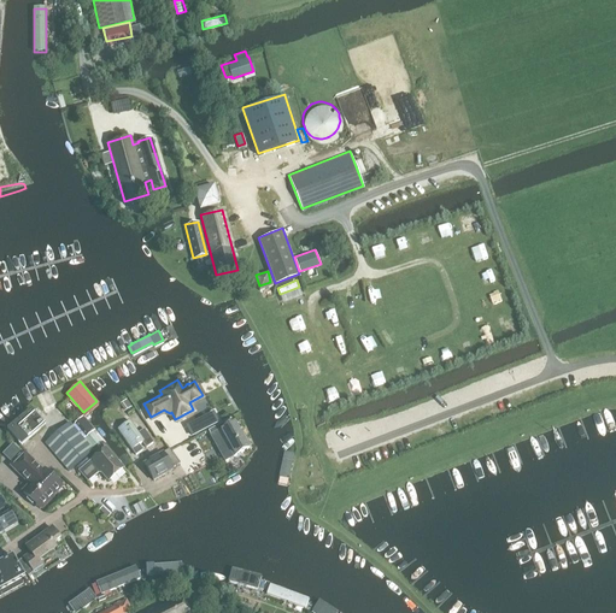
[(129,419),(117,426),(132,447),(133,449),(141,444),(144,442),(147,440),(144,434),(147,431),(151,429),(138,410),(129,414),(130,418),(129,419)]
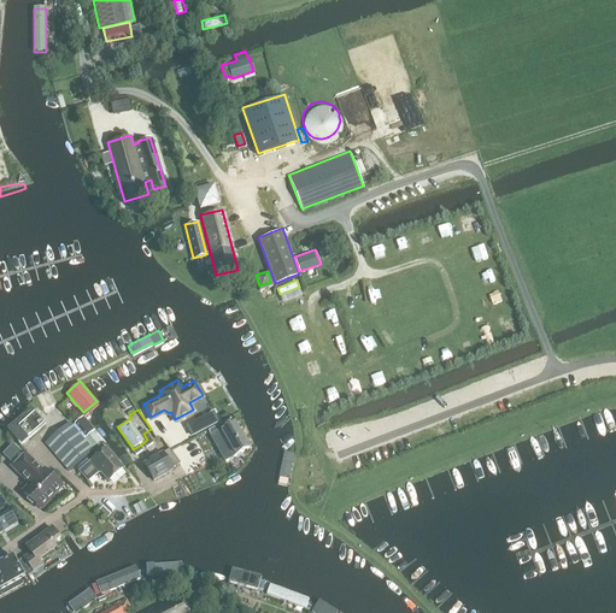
[(21,441),(41,424),(30,411),(10,428),(21,441)]
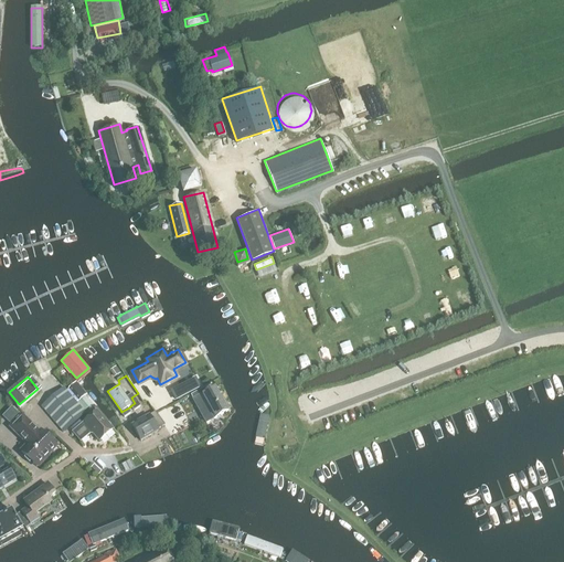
[(83,409),(93,401),(75,380),(65,389),(83,409)]
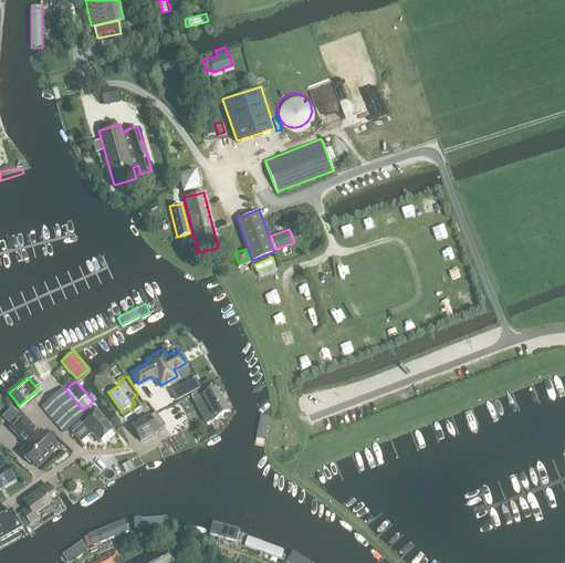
[(211,382),(190,394),(192,397),(200,393),(213,417),(228,409),(215,385),(212,386),(211,382)]
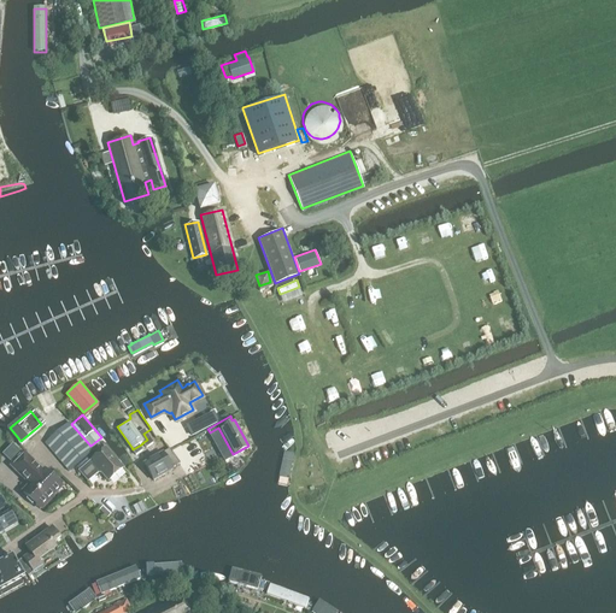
[(71,424),(69,420),(45,441),(68,469),(93,448),(91,446),(71,424)]
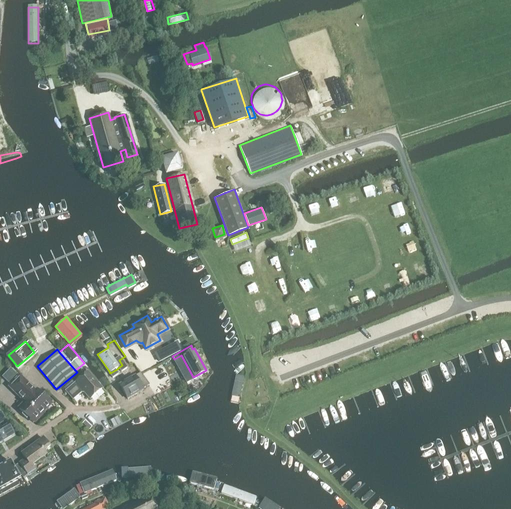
[(87,370),(65,389),(72,398),(80,390),(85,391),(90,397),(101,387),(87,370)]
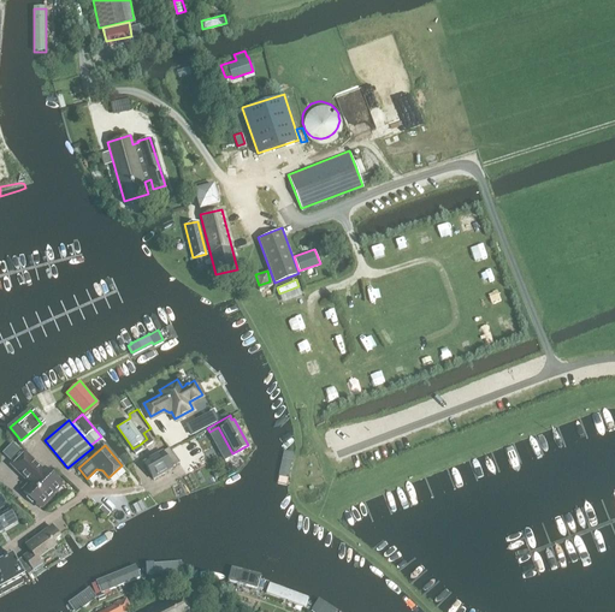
[(163,451),(161,450),(143,461),(153,477),(171,467),(171,465),(178,461),(169,446),(163,451)]
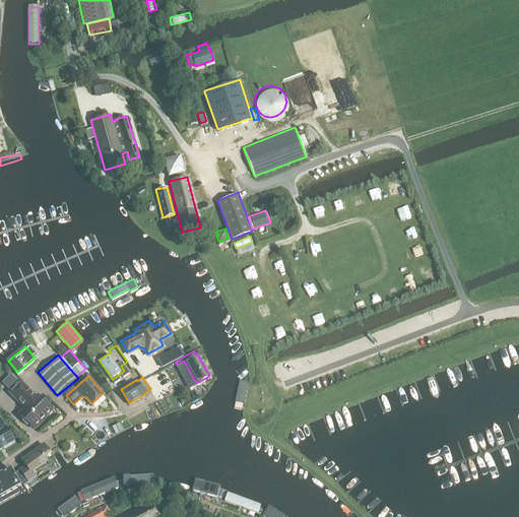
[(239,378),(235,400),(243,401),(248,380),(239,378)]
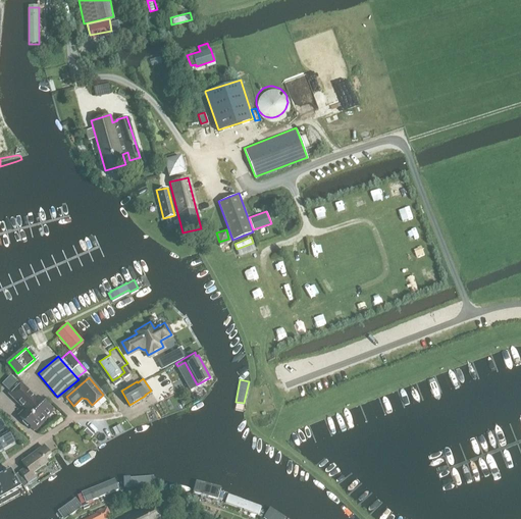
[(23,410),(19,415),(33,428),(34,427),(37,427),(40,424),(40,420),(43,418),(51,410),(38,396),(36,398),(19,382),(10,393),(23,406),(23,410)]
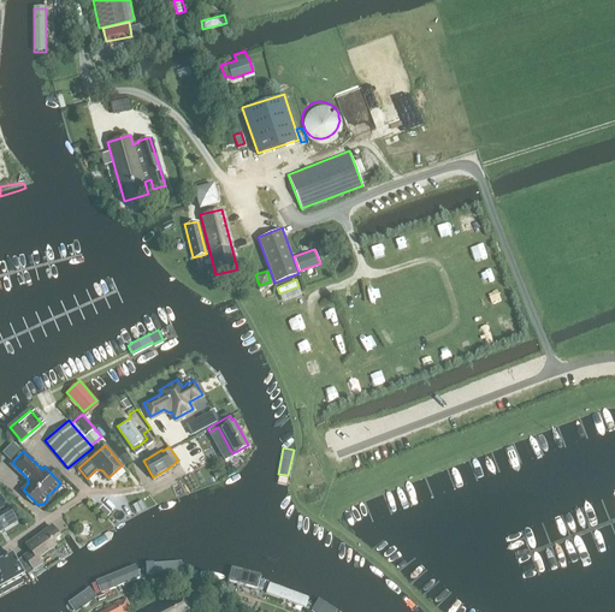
[(0,528),(16,520),(0,495),(0,528)]
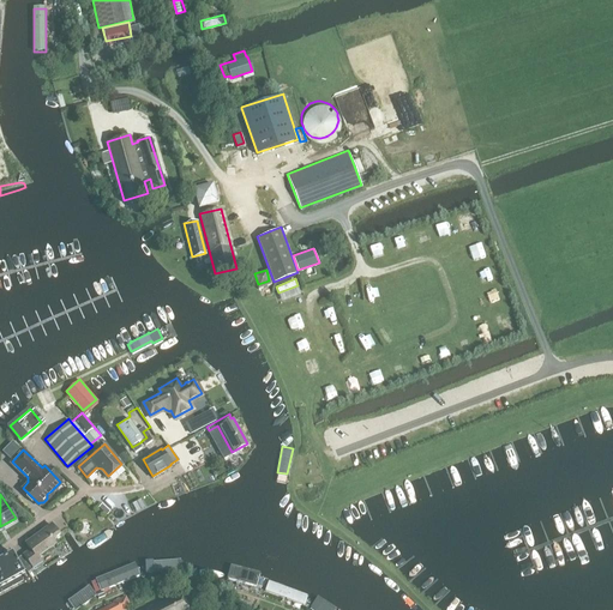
[(38,556),(55,543),(53,539),(59,535),(50,523),(25,542),(29,548),(23,553),(32,567),(41,560),(38,556)]
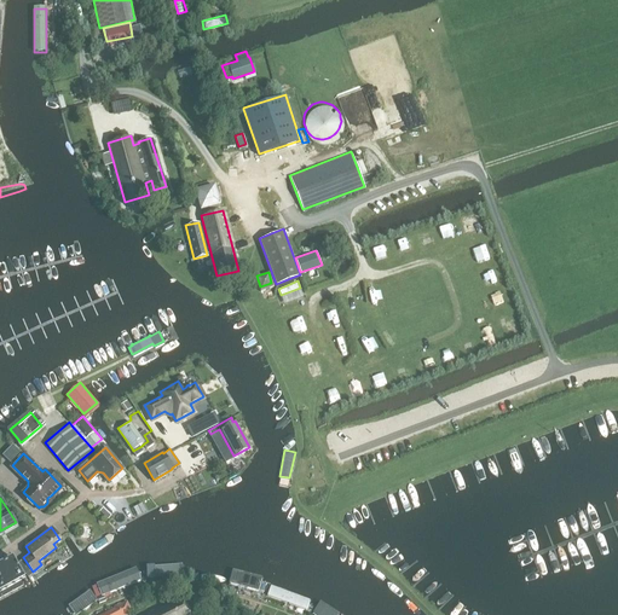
[(17,561),(16,562),(12,556),(0,562),(0,585),(26,572),(17,561)]
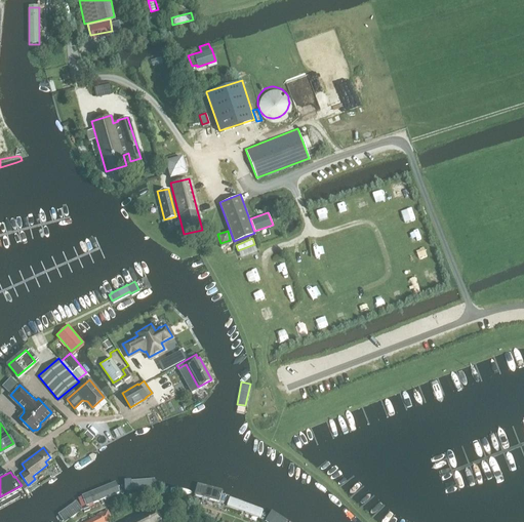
[(155,477),(124,478),(124,488),(155,487),(155,477)]
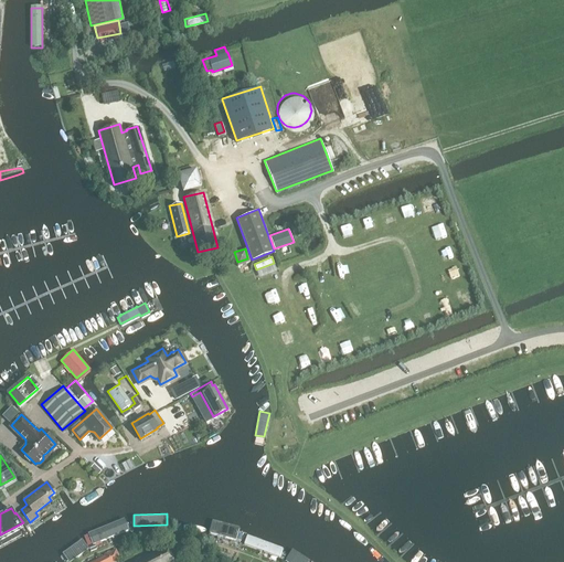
[(86,531),(91,543),(128,528),(123,516),(86,531)]
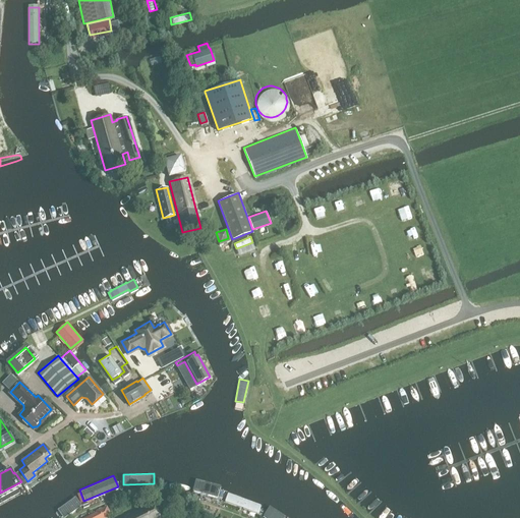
[(193,490),(218,497),(221,484),(196,477),(193,490)]
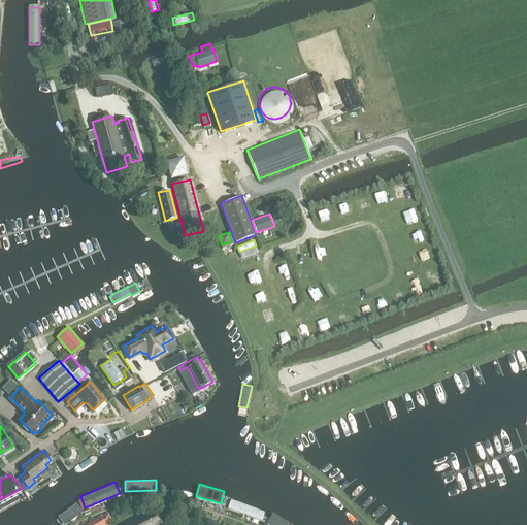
[(260,519),(263,510),(230,497),(227,506),(260,519)]
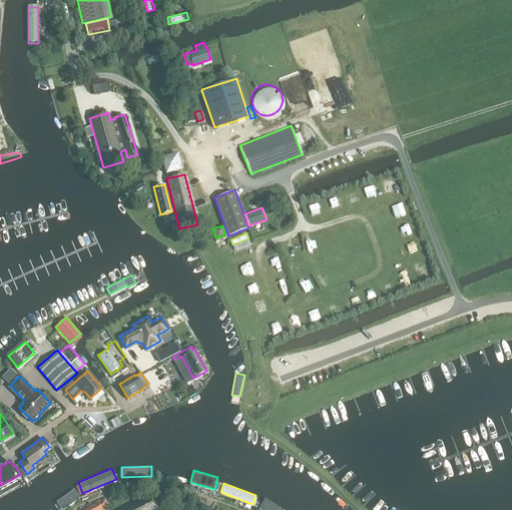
[(79,496),(73,488),(53,501),(59,509),(79,496)]
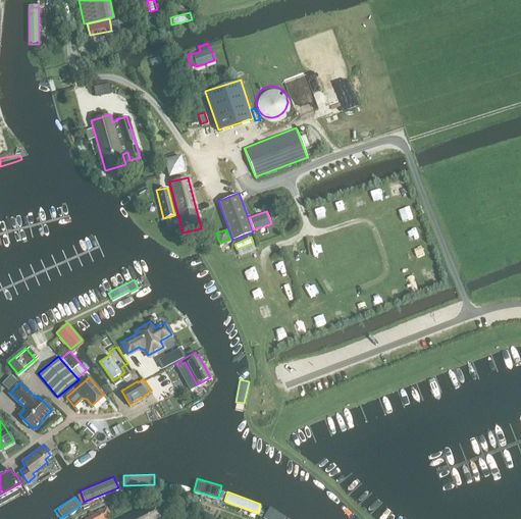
[(160,518),(152,503),(119,518),(160,518)]
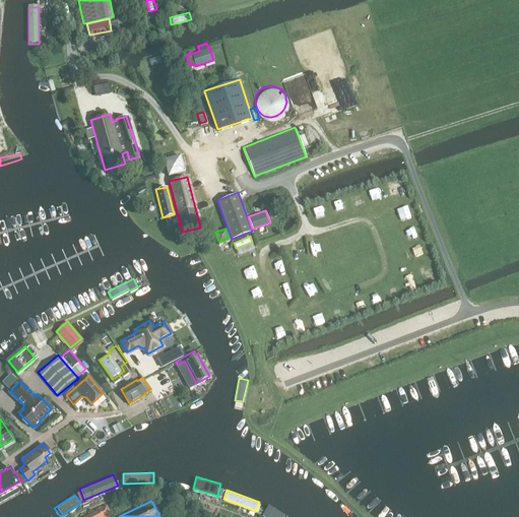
[(289,516),(268,503),(262,513),(268,516),(289,516)]
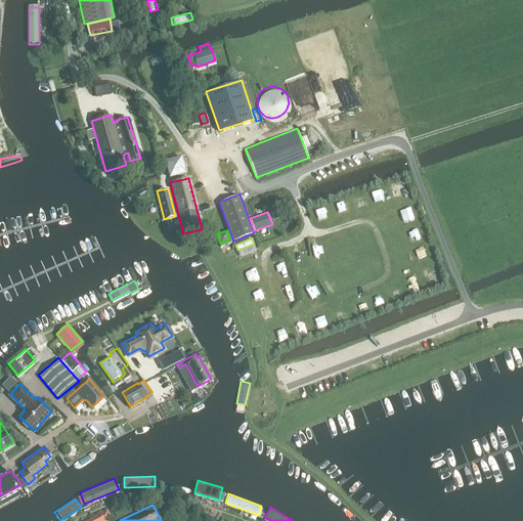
[(103,520),(112,517),(106,508),(81,520),(103,520)]
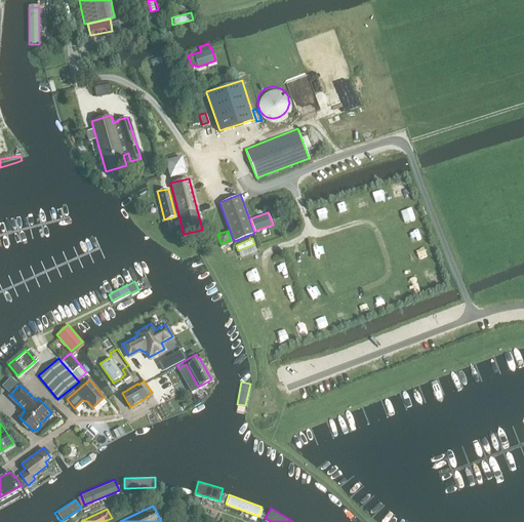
[(204,511),(202,517),(211,520),(213,514),(204,511)]
